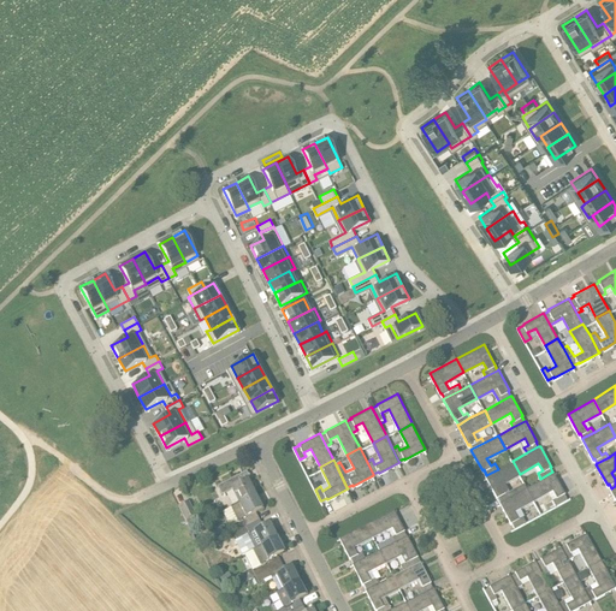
[(486,475),(485,475),(496,496),(497,496),(501,500),(526,487),(522,481),(509,488),(505,481),(520,474),(513,461),(498,469),(486,475)]
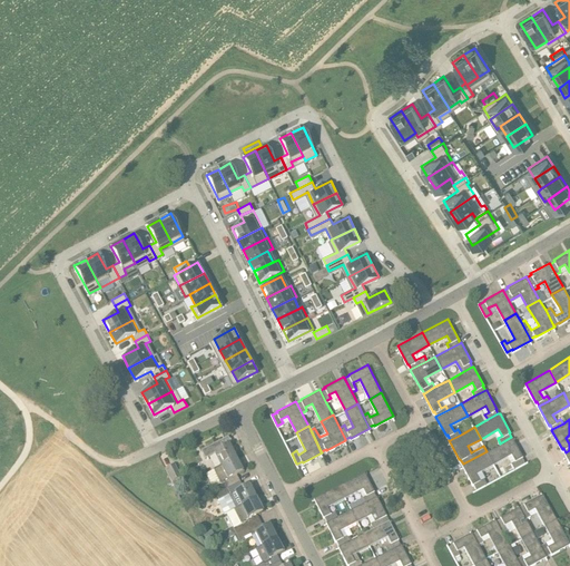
[(500,443),(488,450),(494,462),(511,452),(514,459),(511,461),(504,465),(508,470),(513,467),(524,461),(521,456),(522,456),(512,437),(511,437),(500,443)]
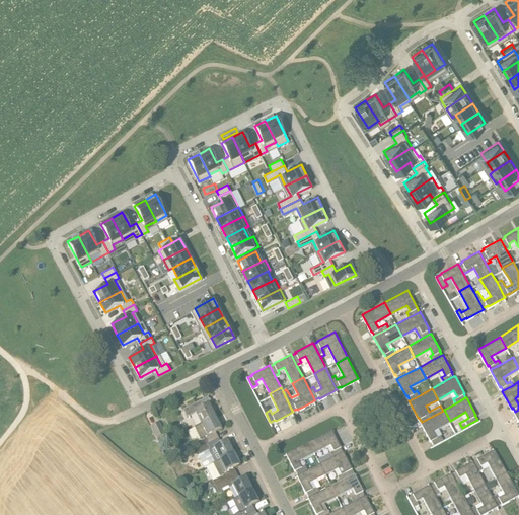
[(202,421),(215,414),(209,402),(202,406),(199,398),(183,407),(188,414),(196,410),(202,421)]
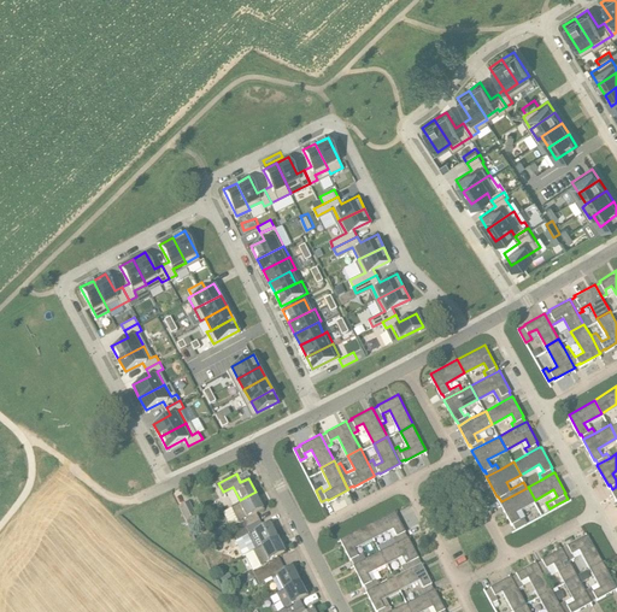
[(501,501),(500,502),(511,522),(512,522),(515,528),(527,521),(523,516),(519,518),(516,510),(535,500),(528,487),(527,488),(501,501)]
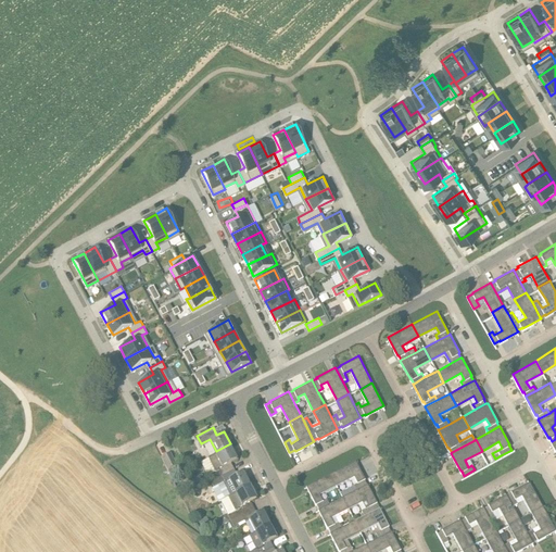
[(211,478),(235,466),(231,459),(237,456),(230,443),(216,451),(212,453),(209,455),(215,468),(209,473),(211,478)]
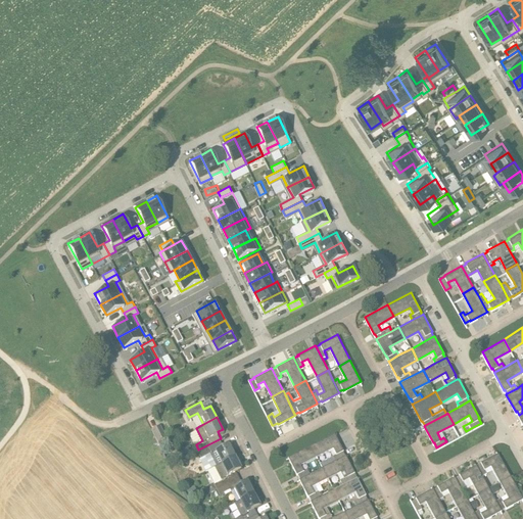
[(161,436),(167,434),(160,422),(152,426),(161,444),(165,443),(161,436)]
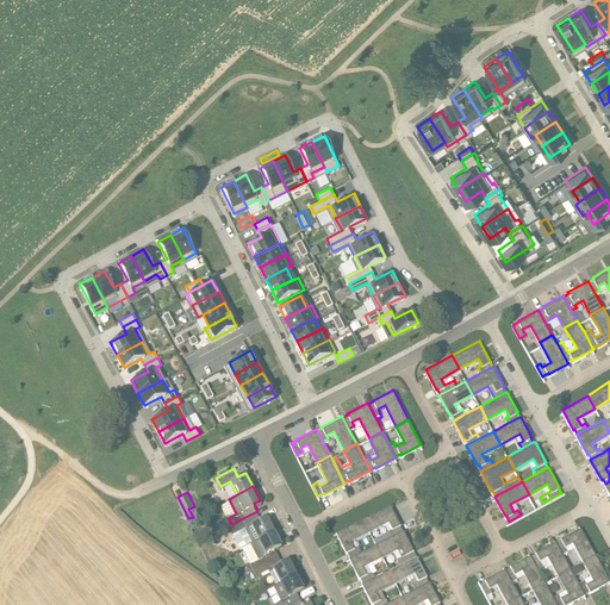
[(363,516),(371,529),(388,519),(392,526),(388,529),(391,534),(403,528),(400,523),(402,522),(391,501),(363,516)]
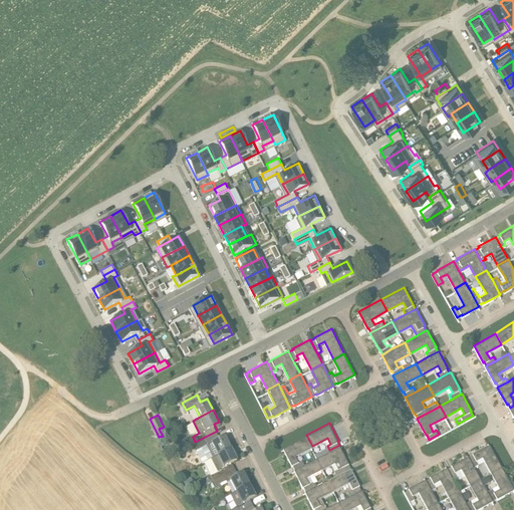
[(217,453),(231,445),(225,434),(220,437),(217,431),(195,442),(198,447),(196,448),(202,460),(217,453)]
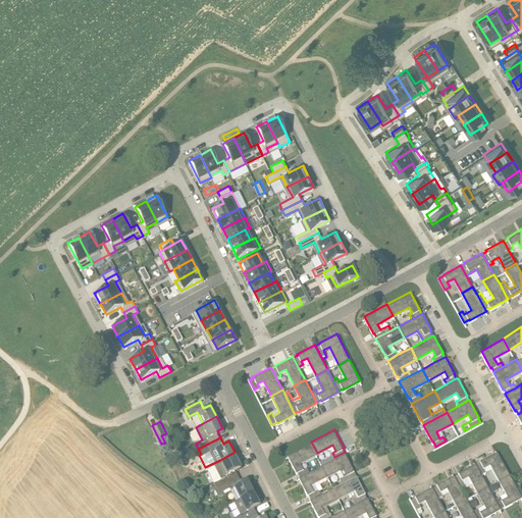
[(300,475),(309,470),(307,465),(303,467),(300,461),(317,453),(311,442),(288,453),(297,471),(297,470),(300,475)]
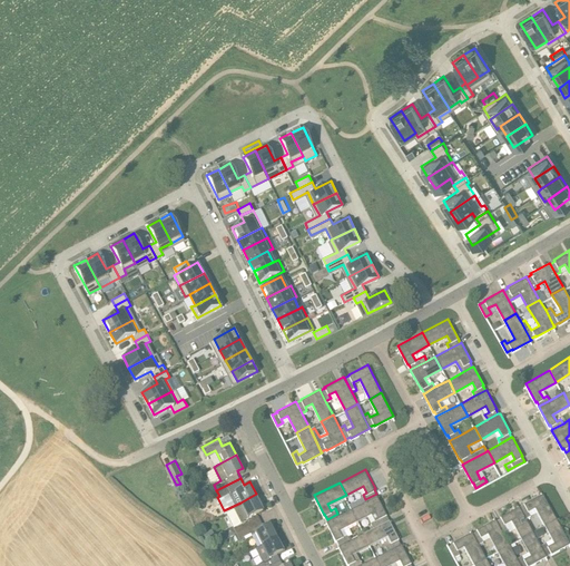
[(544,524),(557,517),(543,491),(524,501),(524,503),(520,505),(526,516),(531,513),(529,509),(536,506),(544,524)]
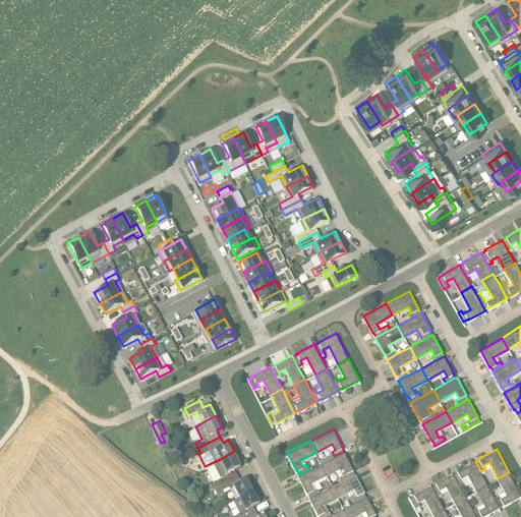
[(217,483),(238,472),(235,466),(240,464),(234,451),(220,459),(227,470),(223,472),(224,473),(214,477),(217,483)]
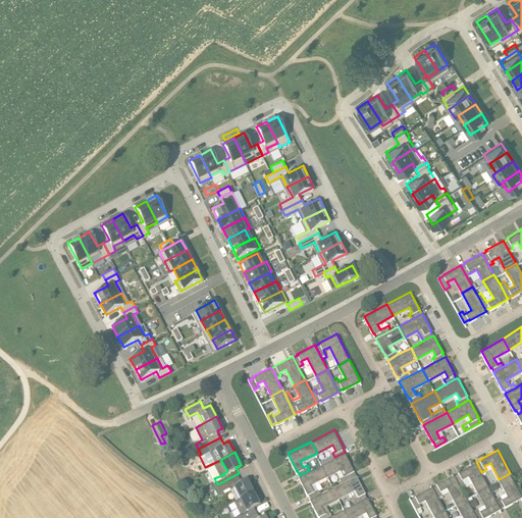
[(342,481),(356,474),(354,469),(355,469),(346,452),(345,452),(334,457),(321,464),(327,474),(340,468),(343,474),(338,475),(342,481)]
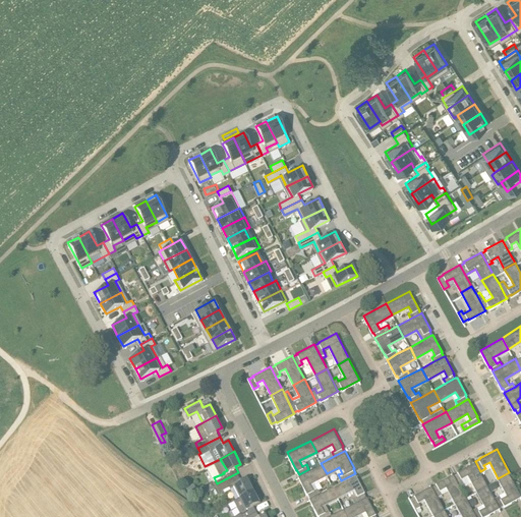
[(476,490),(487,483),(480,471),(475,461),(474,460),(457,469),(458,470),(454,473),(459,482),(463,480),(462,476),(467,473),(476,490)]
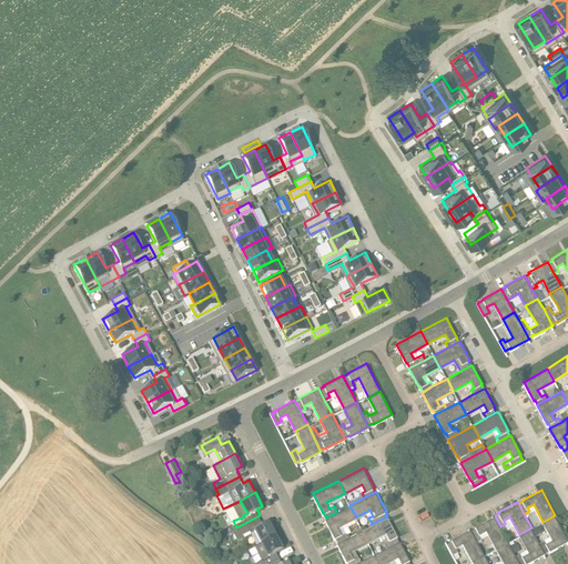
[(338,541),(348,535),(346,531),(342,532),(338,526),(356,516),(350,505),(336,512),(326,517),(325,517),(334,536),(335,536),(338,541)]
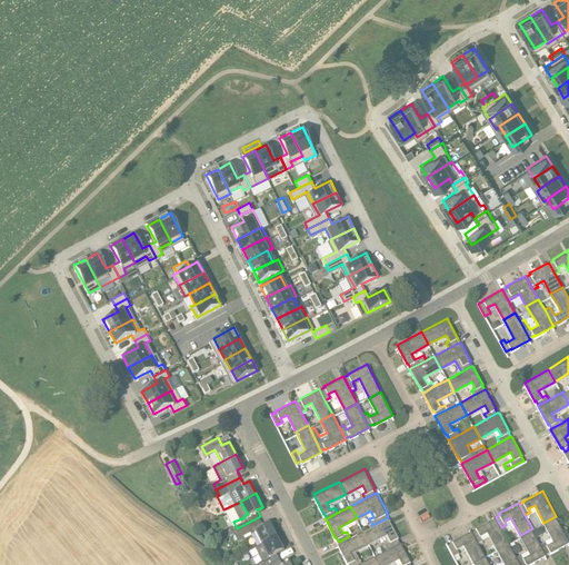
[(260,516),(237,528),(237,531),(232,533),(235,537),(239,535),(250,529),(251,531),(255,529),(261,542),(276,534),(270,521),(263,524),(260,516)]
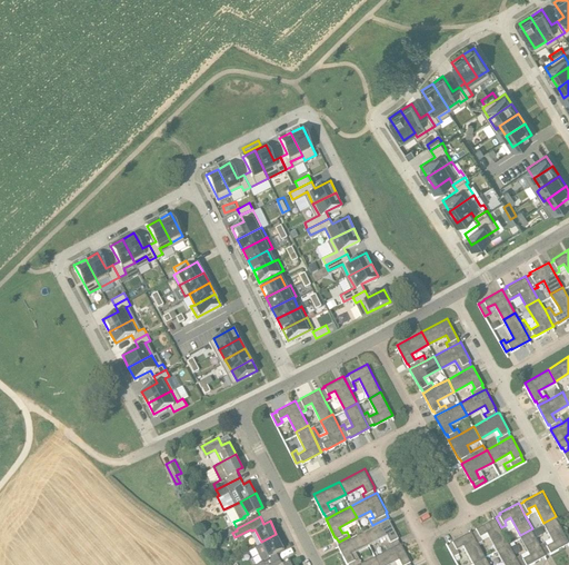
[(497,547),(508,541),(501,527),(496,517),(495,516),(476,526),(477,527),(471,529),(478,541),(482,537),(480,534),(487,531),(497,547)]
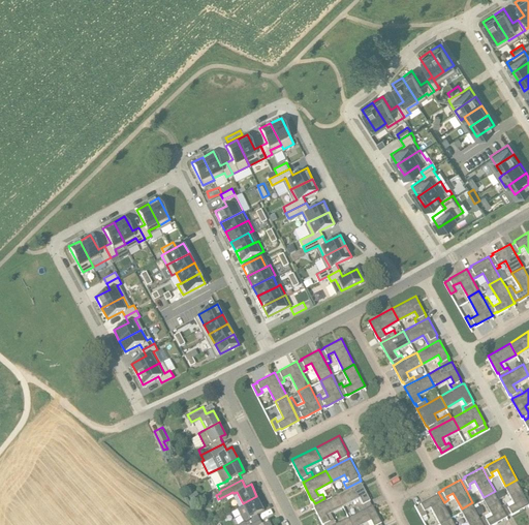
[(501,503),(507,514),(511,511),(511,512),(528,502),(528,501),(517,480),(505,486),(515,501),(508,504),(506,500),(501,503)]
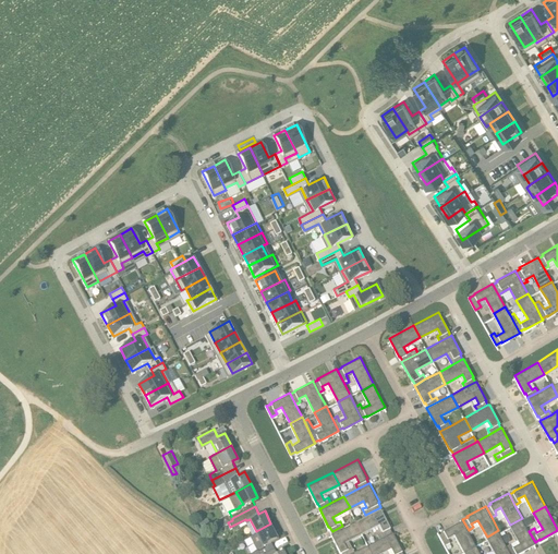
[(355,519),(362,531),(379,522),(383,529),(379,531),(379,532),(377,533),(379,537),(392,531),(390,526),(381,507),(380,507),(365,515),(355,519)]
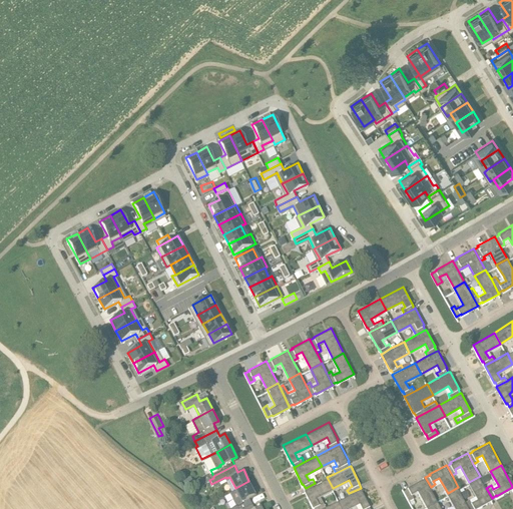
[(427,505),(437,499),(431,487),(425,477),(425,476),(408,486),(409,486),(404,489),(409,499),(414,496),(412,493),(418,489),(427,505)]
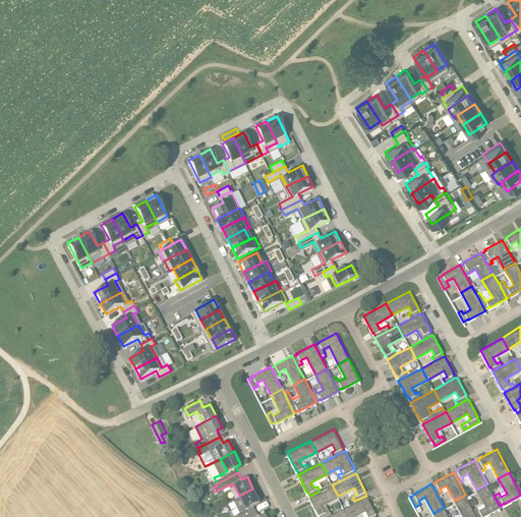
[(500,507),(500,506),(494,496),(487,483),(476,490),(485,505),(479,508),(477,505),(472,508),(477,516),(482,515),(482,516),(500,507)]
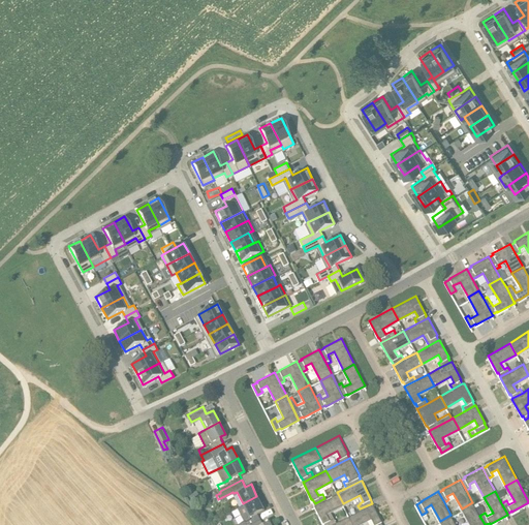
[(325,524),(328,524),(336,521),(331,510),(343,503),(337,492),(324,498),(315,503),(314,504),(322,522),(323,521),(325,524)]
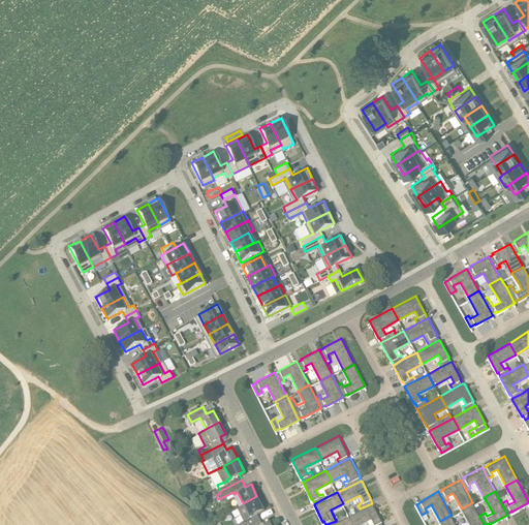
[(236,524),(245,524),(260,518),(257,511),(262,508),(256,496),(243,503),(248,515),(245,517),(246,518),(236,523),(236,524)]
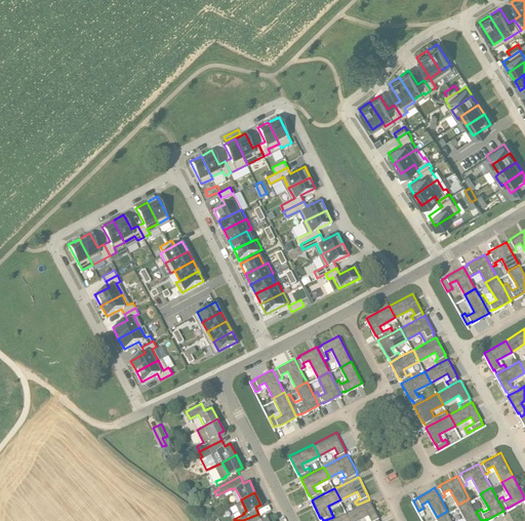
[(346,511),(351,520),(353,520),(368,513),(371,519),(367,520),(379,520),(377,517),(378,516),(370,498),(369,499),(357,505),(346,511)]
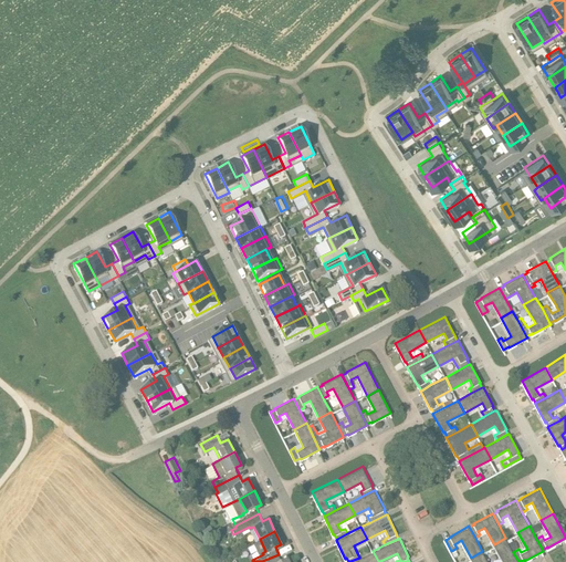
[(519,561),(513,552),(505,538),(494,544),(503,561),(494,561),(493,561),(519,561)]
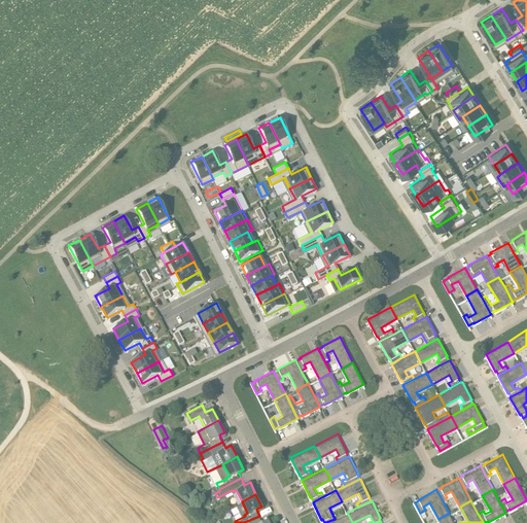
[(352,522),(347,513),(335,519),(326,522),(352,522)]
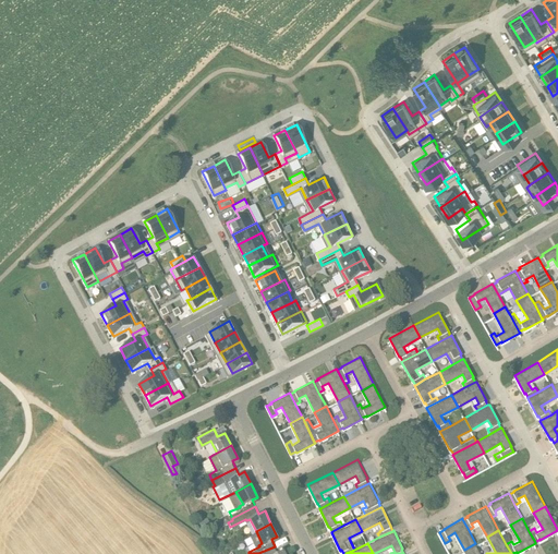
[(481,553),(475,543),(464,550),(465,553),(481,553)]
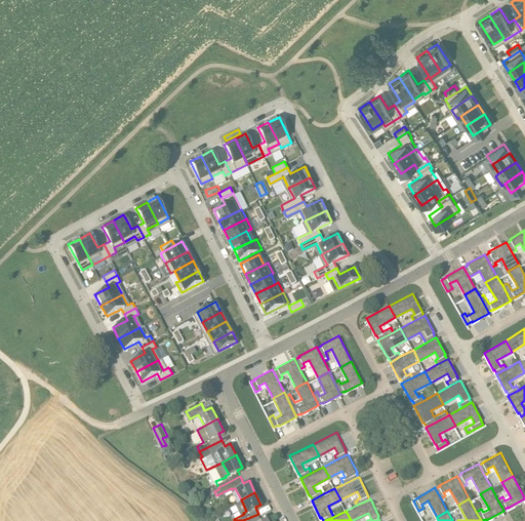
All buildings are outlined.
